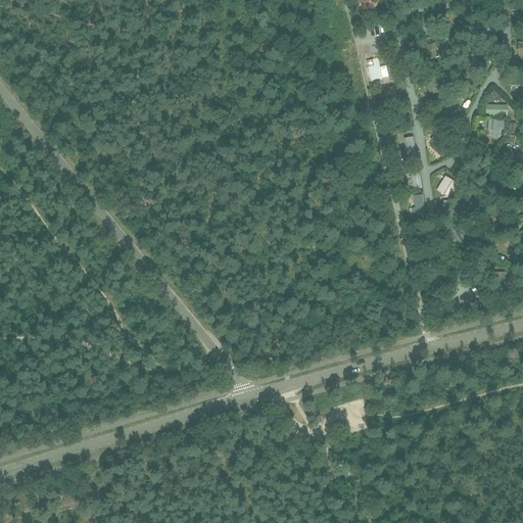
[(381,0),(357,0),(361,12),(383,5),(381,0)]
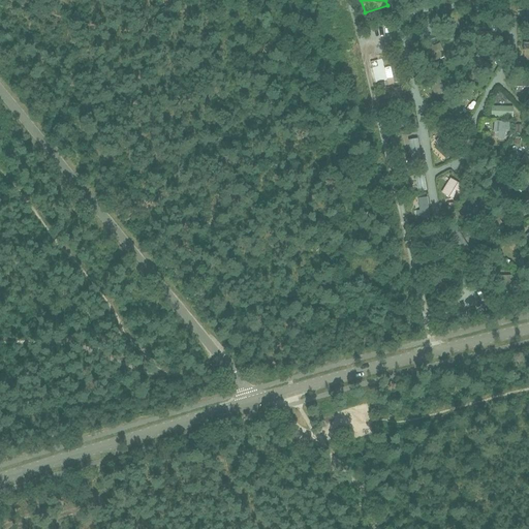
[(528,1),(514,3),(515,11),(528,8),(528,1)]
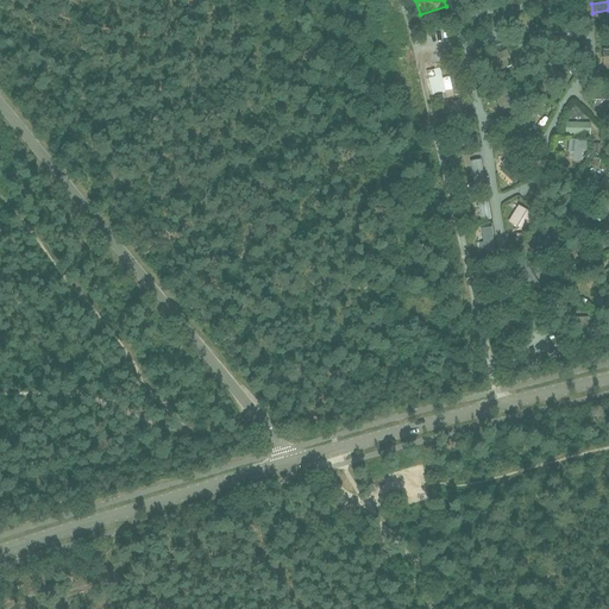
[(513,63),(507,49),(490,57),(497,71),(506,67),(507,69),(509,68),(509,66),(513,63)]
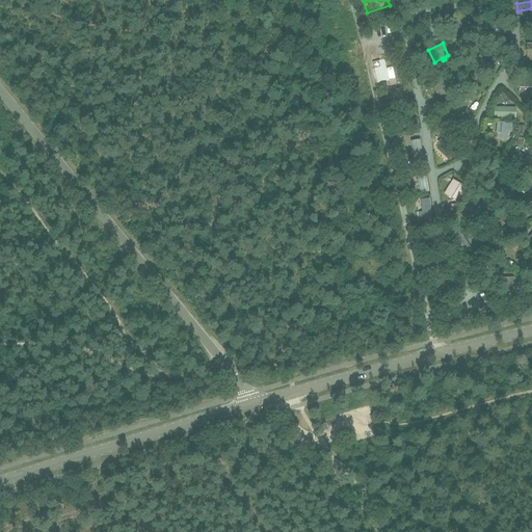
[(404,82),(400,61),(392,62),(397,84),(404,82)]
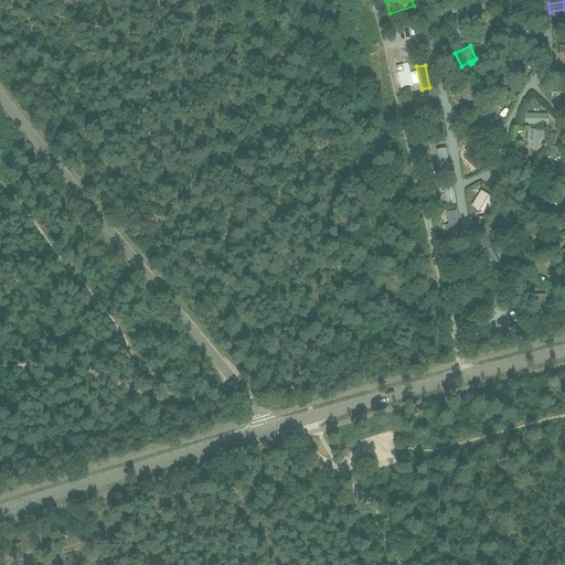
[(476,87),(469,77),(454,86),(459,95),(467,89),(473,100),(480,97),(475,88),(476,87)]
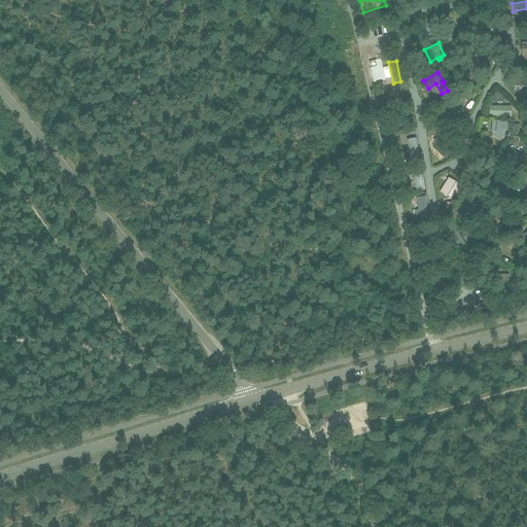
[(472,93),(467,86),(446,106),(451,112),(472,93)]
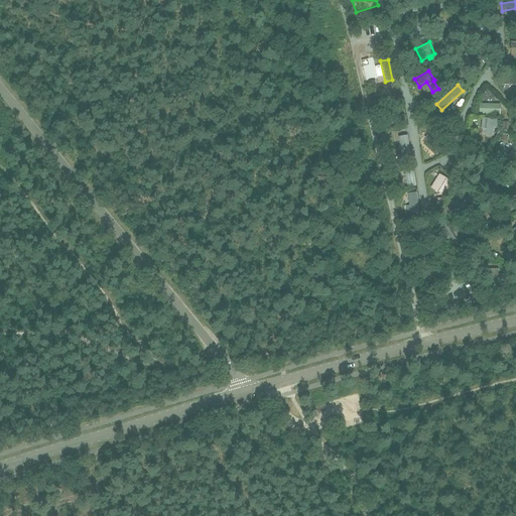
[(500,119),(482,117),(481,129),(486,129),(486,135),(492,136),(493,127),(500,128),(500,119)]
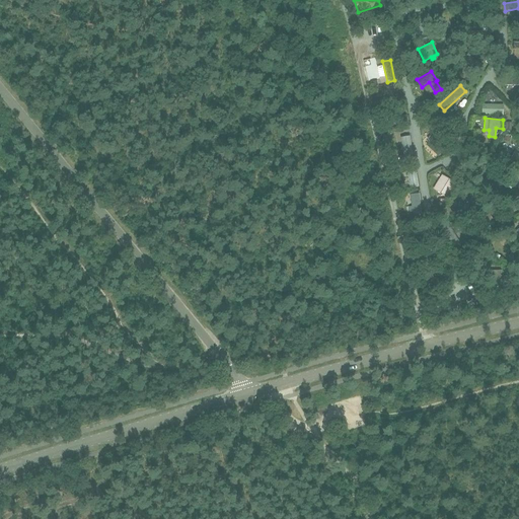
[(447,144),(436,133),(425,145),(432,151),(437,146),(442,150),(447,144)]
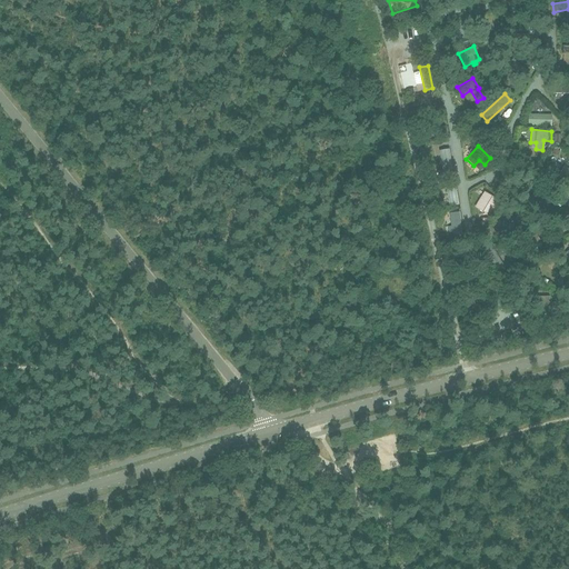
[(447,149),(437,151),(440,171),(436,171),(436,177),(451,175),(447,149)]
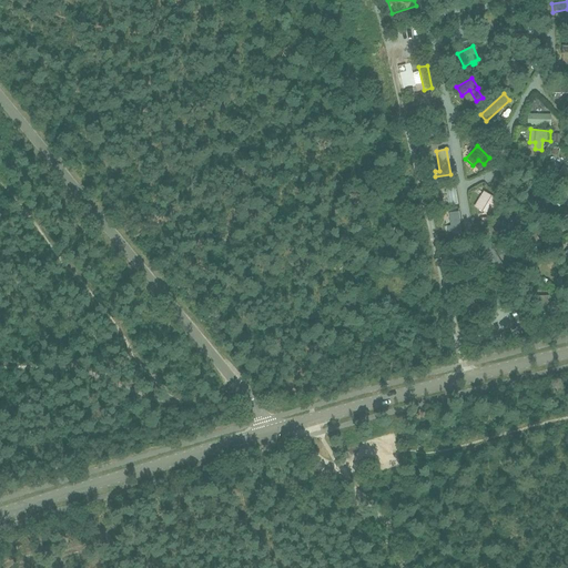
[(567,166),(564,164),(557,175),(567,182),(567,166)]
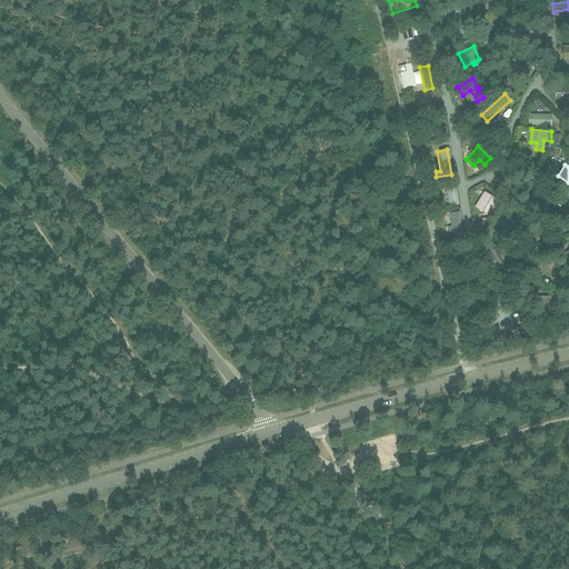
[(500,200),(485,191),(475,207),(490,217),(500,200)]
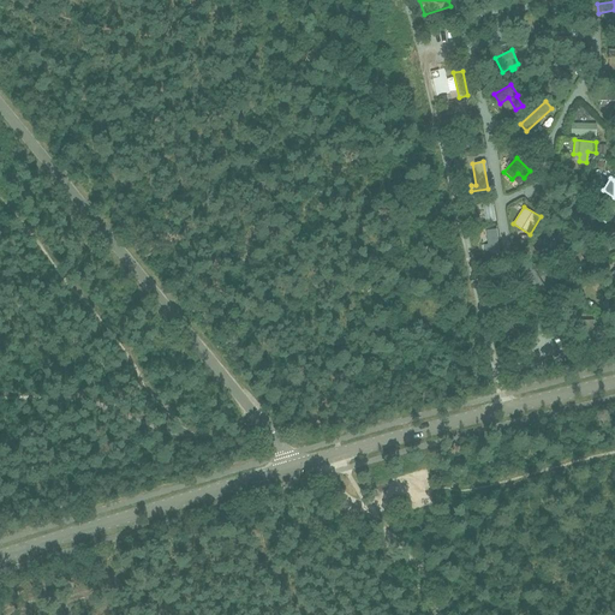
[(595,219),(583,209),(573,224),(586,232),(595,219)]
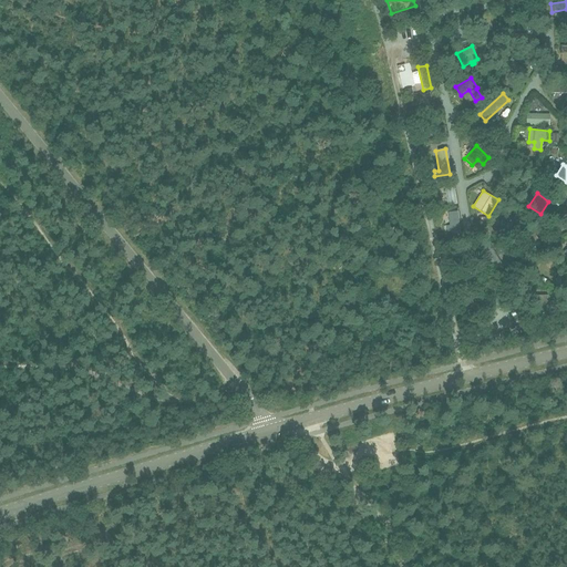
[(493,269),(502,265),(487,239),(480,244),(493,269)]
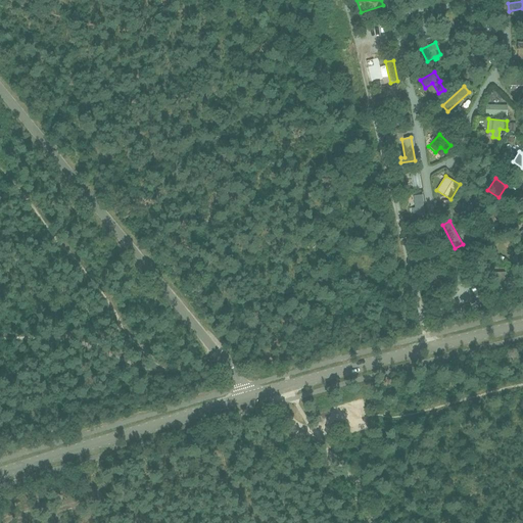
[(522,254),(520,251),(511,259),(519,270),(522,267),(522,254)]
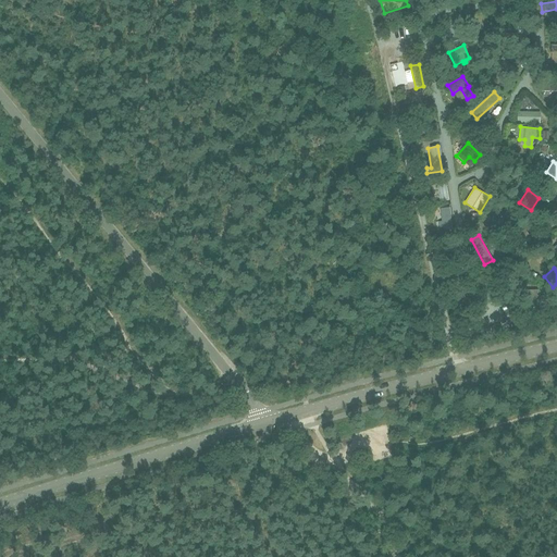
[(450,292),(461,310),(472,304),(461,286),(450,292)]
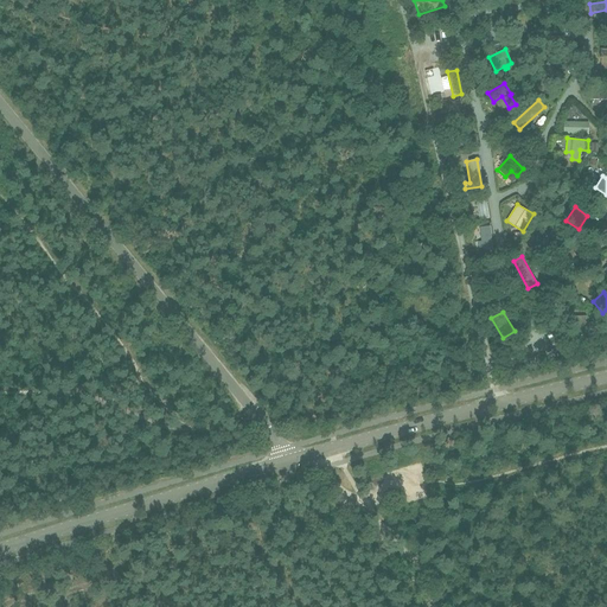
[(595,334),(595,323),(574,323),(574,336),(595,334)]
